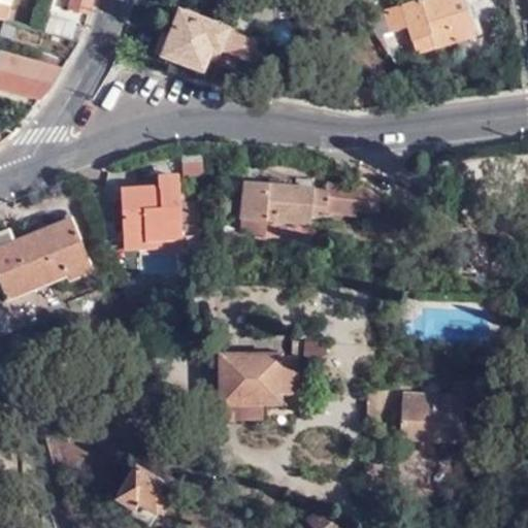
[(0,0),(0,20),(6,22),(11,0),(0,0)]
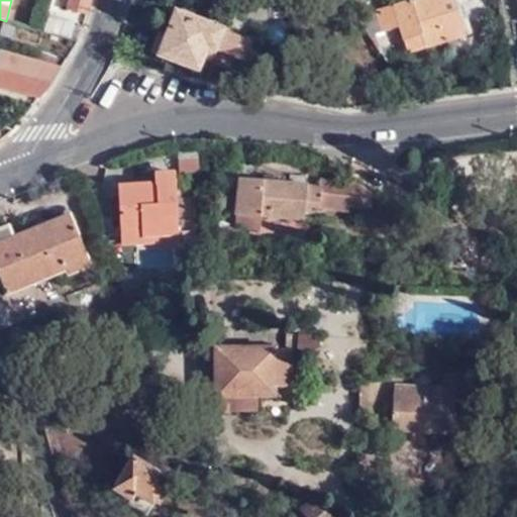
[(73,0),(71,9),(90,15),(91,11),(93,0),(73,0)]
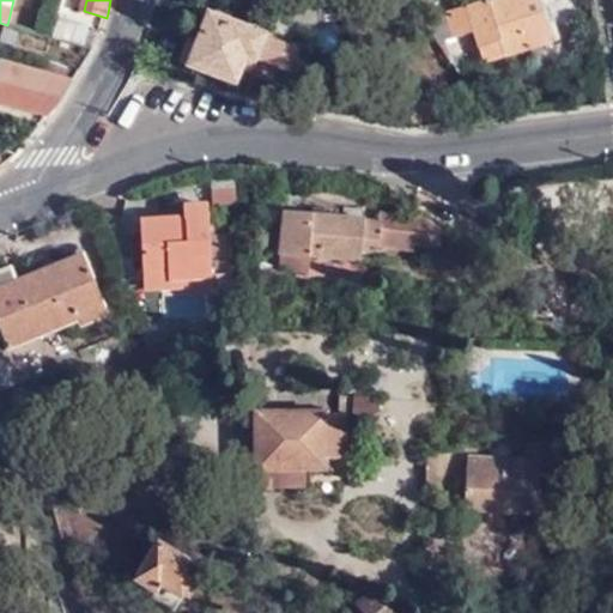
[(435,8),(429,0),(413,0),(408,1),(420,17),(430,12),(435,8)]
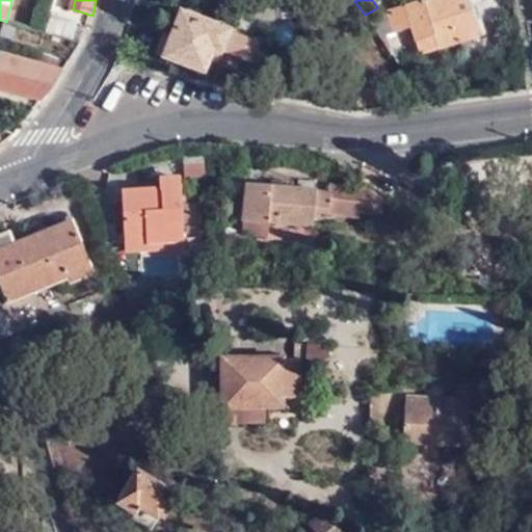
[(429,0),(388,15),(396,37),(413,32),(421,59),(481,38),(468,0),(429,0)]
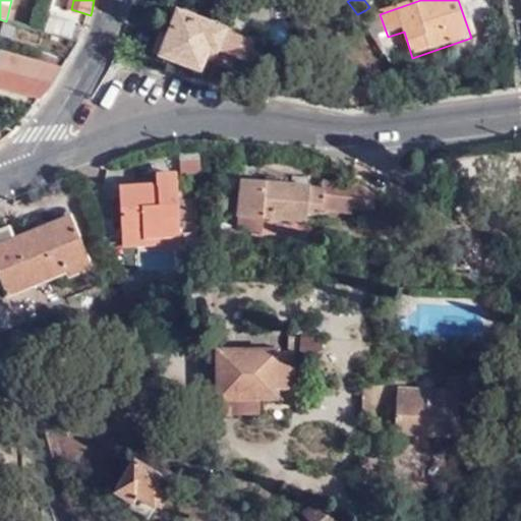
[(357,14),(361,20),(369,18),(365,10),(357,14)]
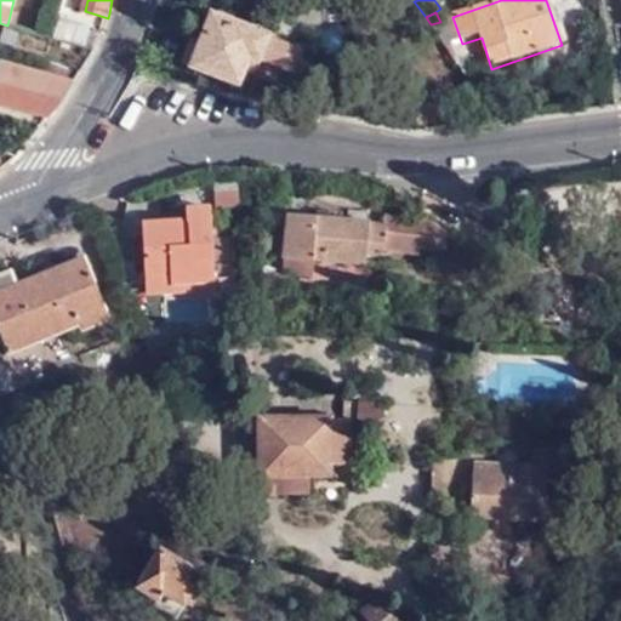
[(431,24),(448,49),(462,44),(453,17),(440,22),(431,24)]
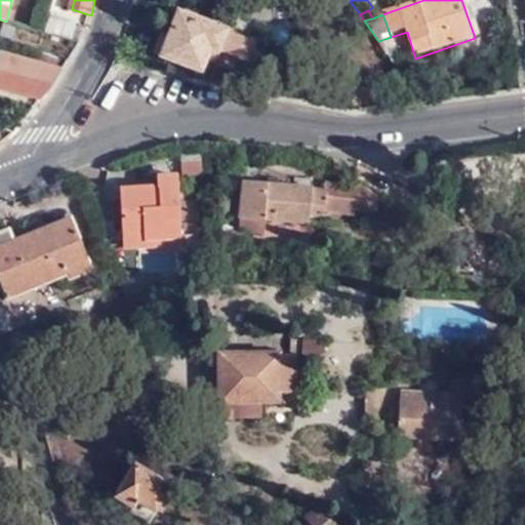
[(153,54),(204,74),(210,57),(213,49),(221,52),(229,34),(178,15),(169,39),(161,35),(153,54)]
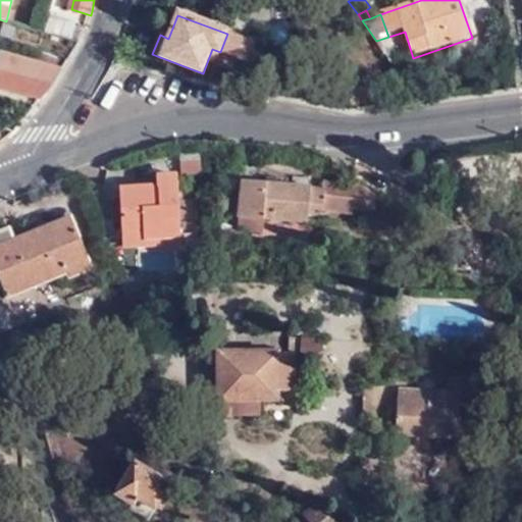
[(52,16),(48,33),(72,39),(75,24),(52,16)]
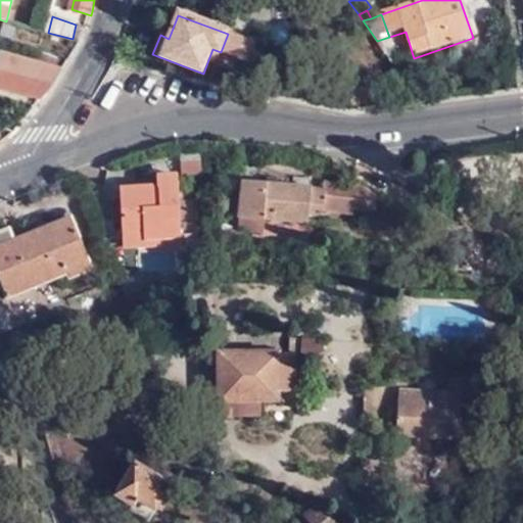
[(221,52),(249,63),(256,45),(228,34),(221,52)]
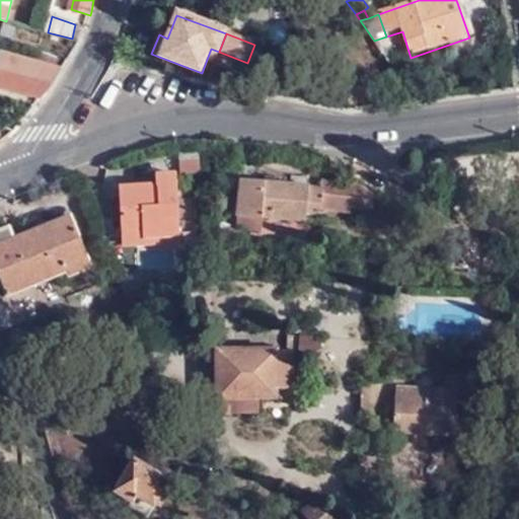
[(120,51),(140,61),(143,51),(124,42),(120,51)]
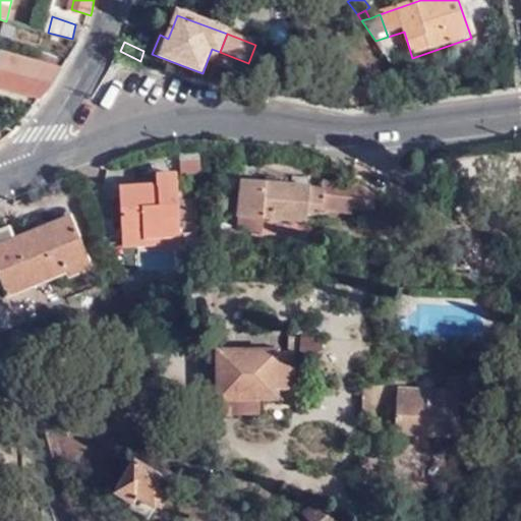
[(209,57),(217,60),(220,52),(212,49),(209,57)]
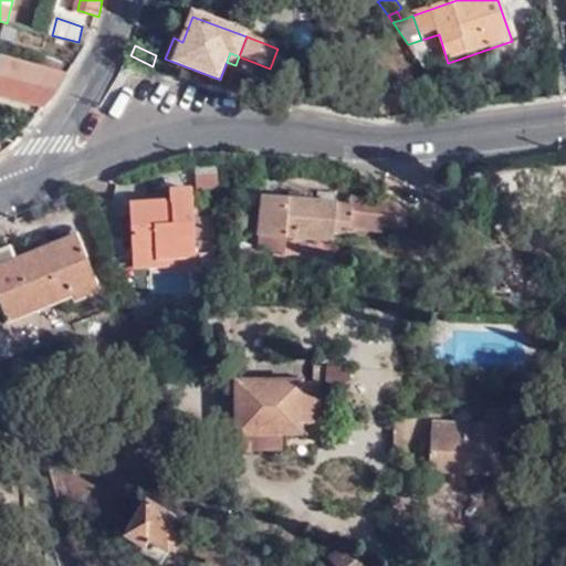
[(32,84),(59,92),(70,74),(38,65),(32,84)]
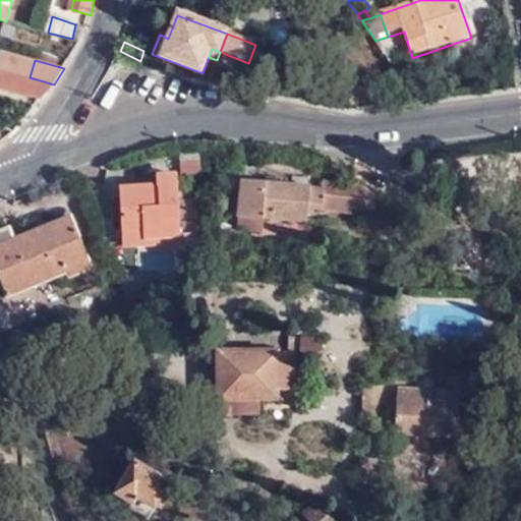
[(0,89),(41,101),(48,94),(54,84),(30,77),(0,70),(0,89)]
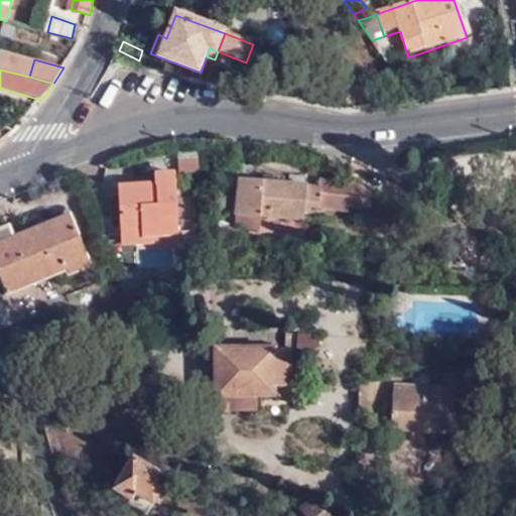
[(355,108),(371,106),(369,93),(354,95),(355,108)]
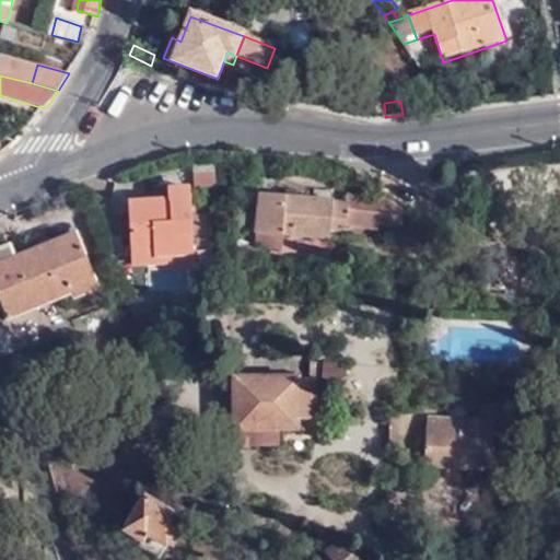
[(132,199),(137,258),(199,256),(194,186),(172,186),(172,197),(132,199)]
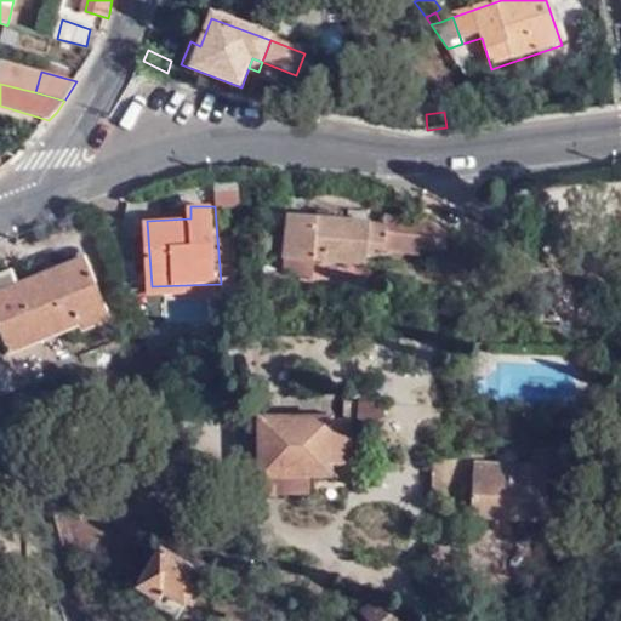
[(383,222),(383,229),(369,228),(369,226),(284,217),(280,258),(283,258),(281,275),(309,278),(312,261),(364,266),(365,249),(417,254),(417,248),(443,250),(444,235),(426,226),(383,222)]
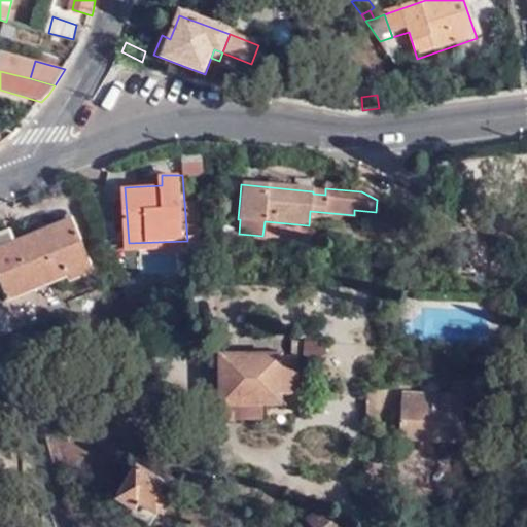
[(93,272),(71,218),(14,241),(10,234),(0,238),(0,285),(5,300),(68,275),(71,280),(93,272)]
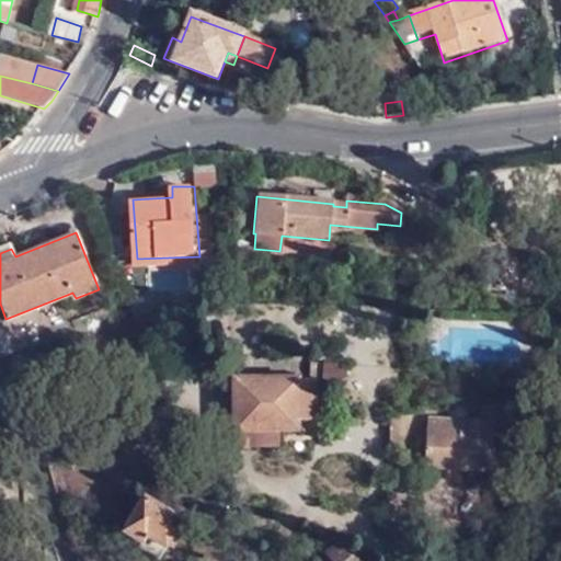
[(0,323),(0,356),(15,351),(8,330),(3,332),(0,323)]
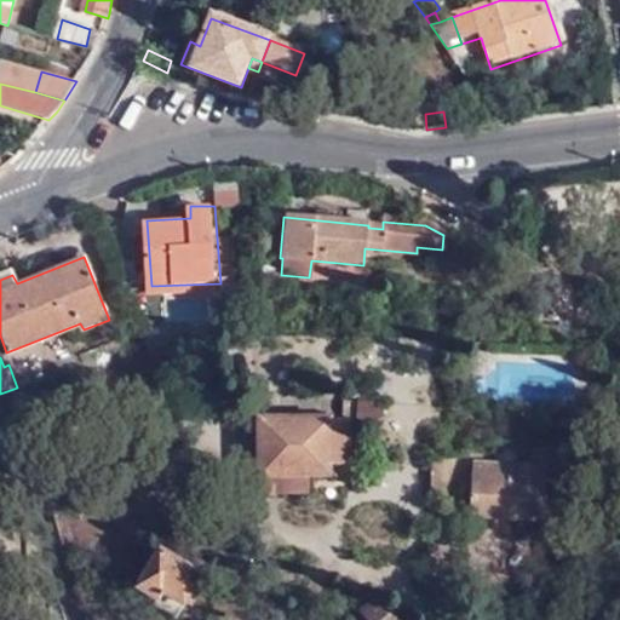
[(380,419),(382,408),(356,408),(356,431),(367,430),(380,419)]
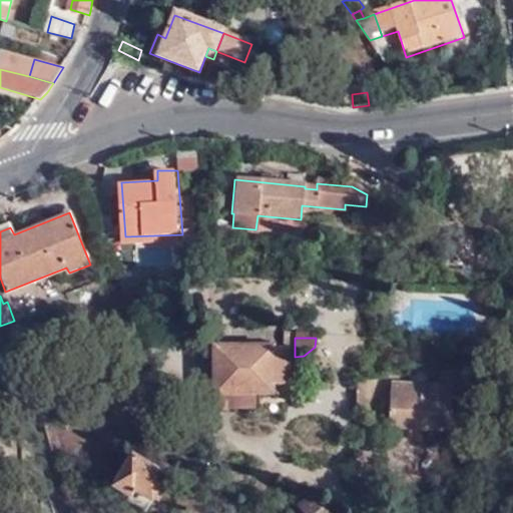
[(253,411),(253,397),(285,397),(285,350),(214,348),(214,395),(216,395),(216,411),(253,411)]
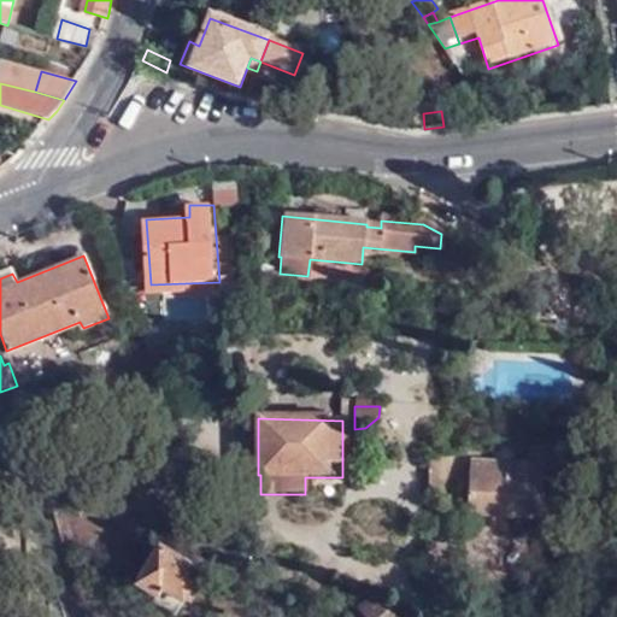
[(468,513),(540,518),(544,465),(472,459),(468,513)]
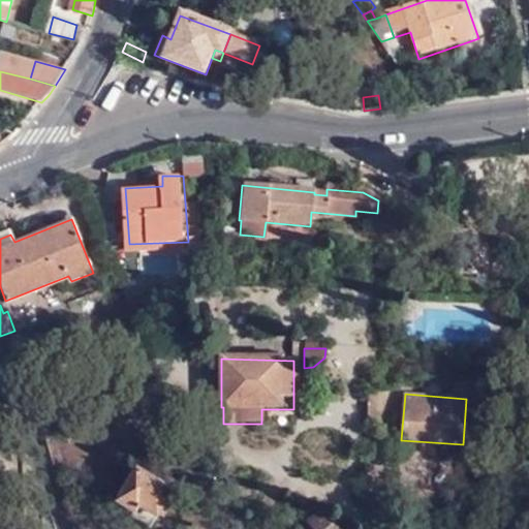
[(170,493),(133,469),(115,501),(135,516),(139,509),(154,519),(156,516),(162,520),(167,510),(162,507),(170,493)]
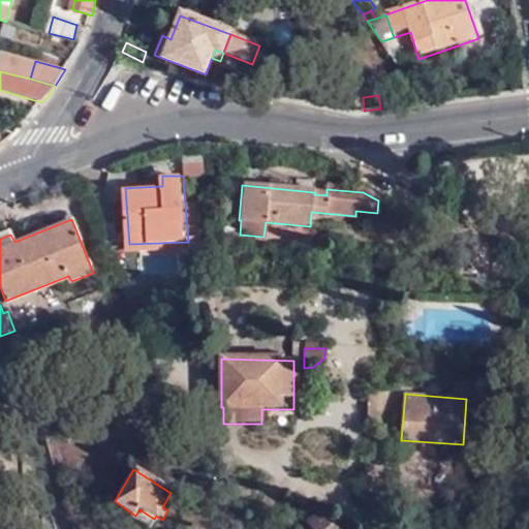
[(340,528),(321,506),(306,521),(312,528),(340,528)]
